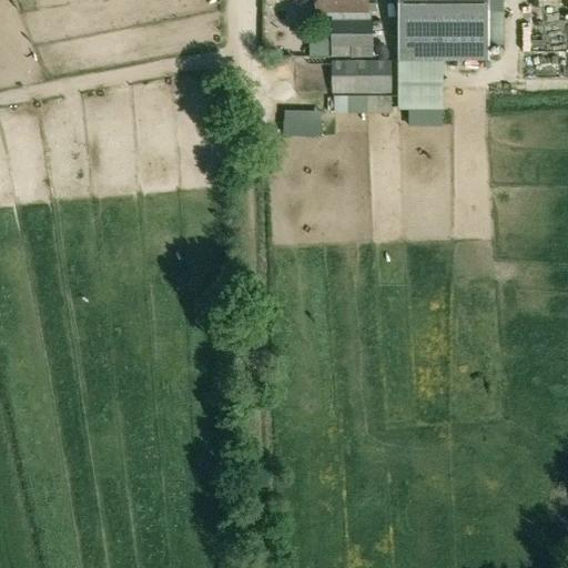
[(315,0),(316,12),(366,12),(366,0),(315,0)]
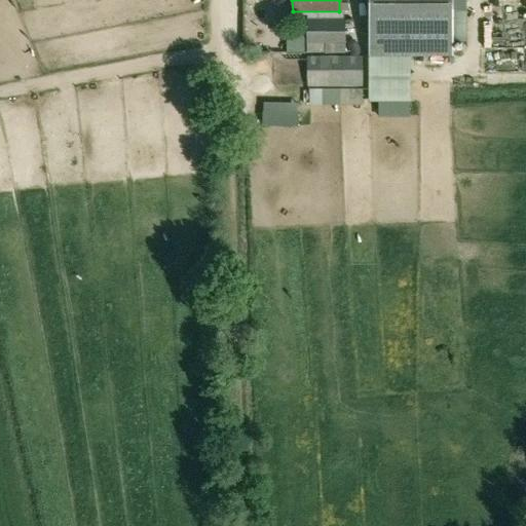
[(368,0),(368,54),(451,55),(451,0),(368,0)]
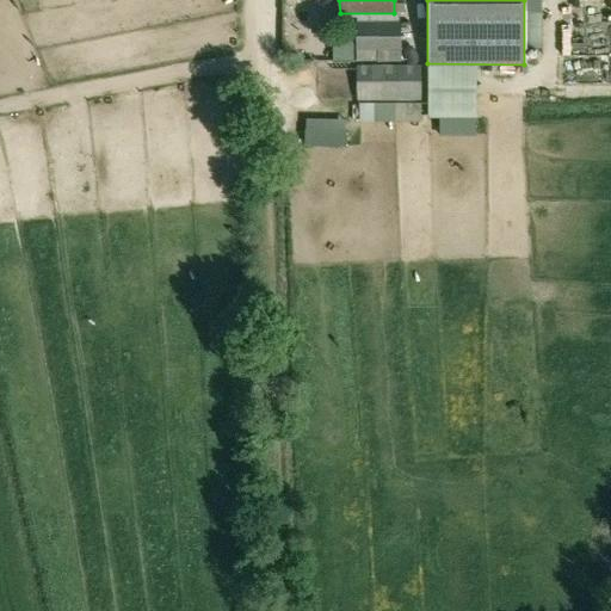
[(551,0),(543,0),(534,1),(536,18),(554,17),(551,0)]
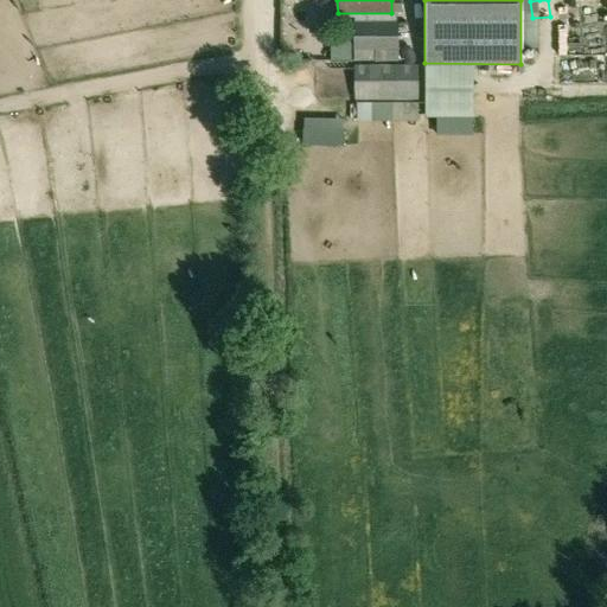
[(397,20),(385,20),(355,20),(355,62),(397,62),(397,20)]
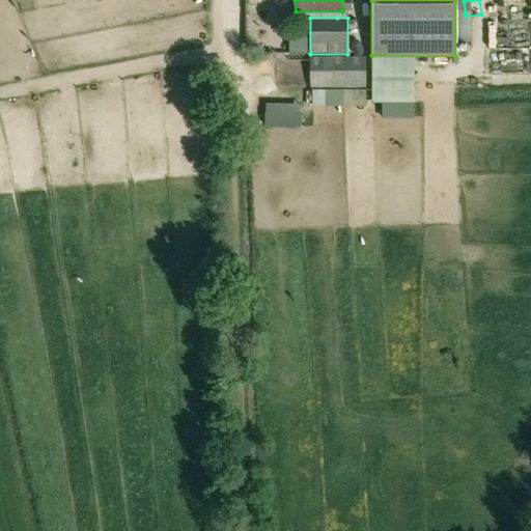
[(505,29),(506,67),(530,66),(530,20),(524,20),(524,28),(505,29)]
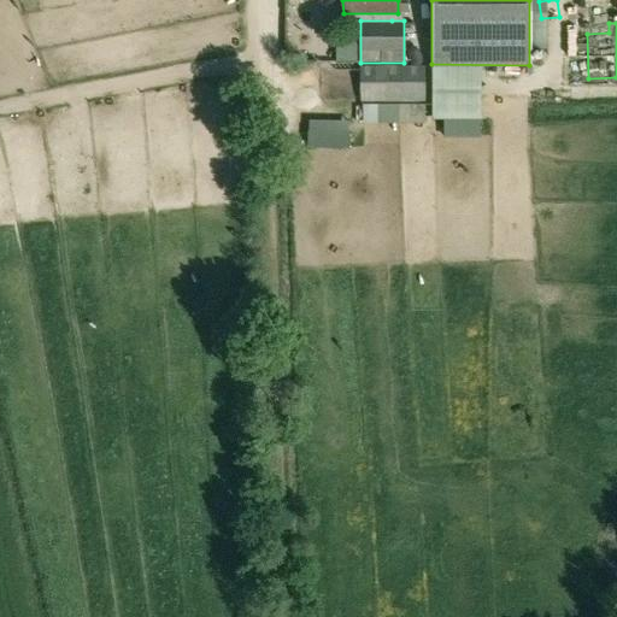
[(359,101),(424,101),(424,68),(360,66),(359,101)]
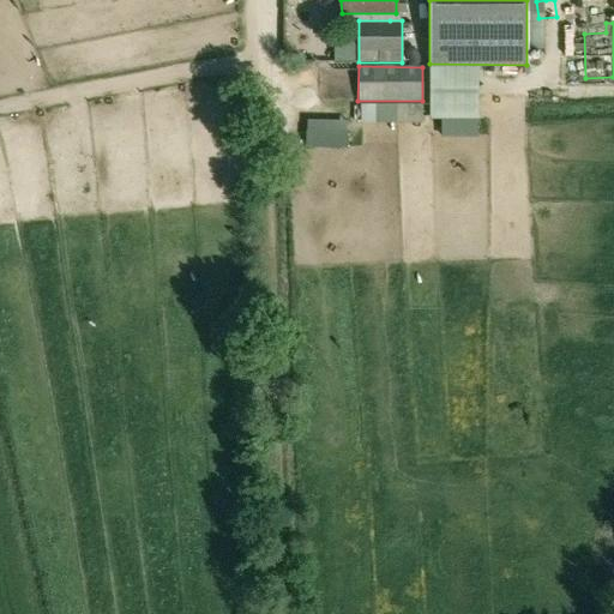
[(332,136),(363,132),(362,120),(331,124),(332,136)]
